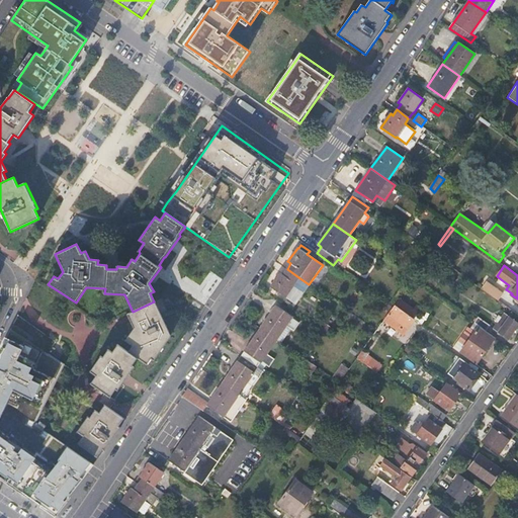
[(286,294),(298,277),(287,269),(283,274),(280,272),(270,286),(284,297),(286,294)]
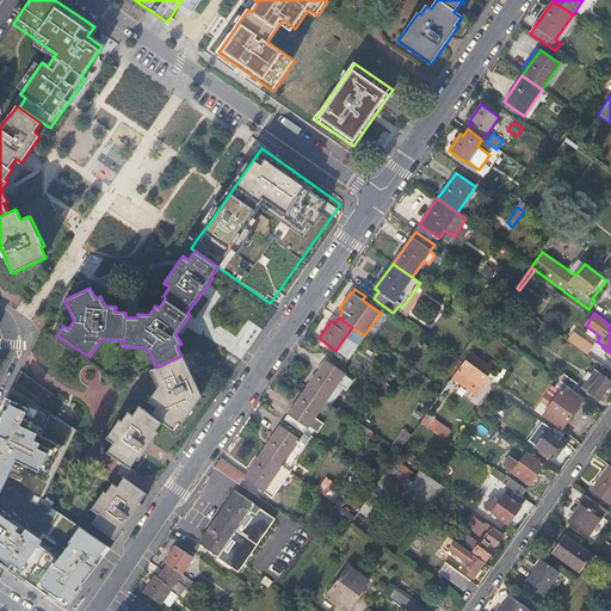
[(426,335),(431,339),(440,326),(434,322),(426,335)]
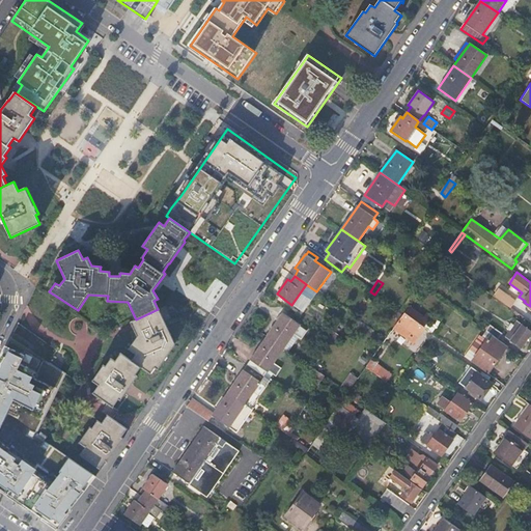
[(305,309),(316,291),(306,284),(294,302),(305,309)]
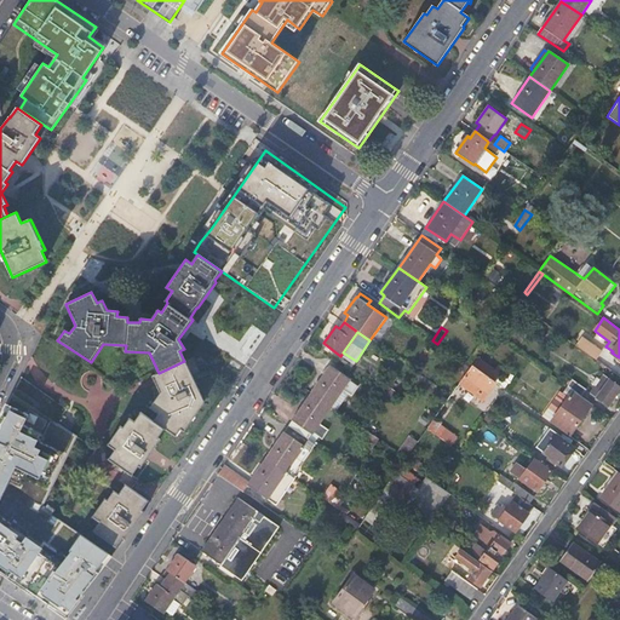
[(577,345),(595,359),(601,350),(583,337),(577,345)]
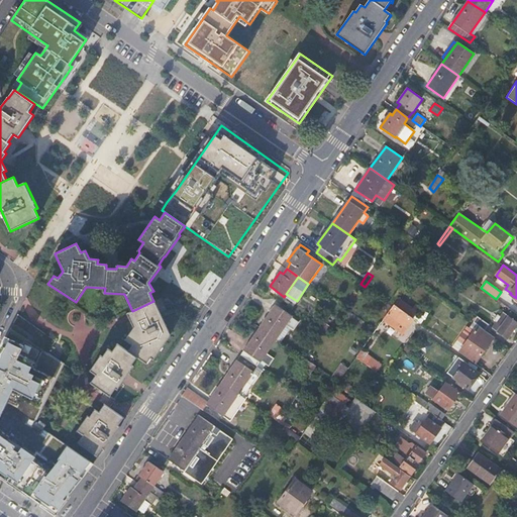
[(394,304),(411,316),(414,312),(397,299),(394,304)]
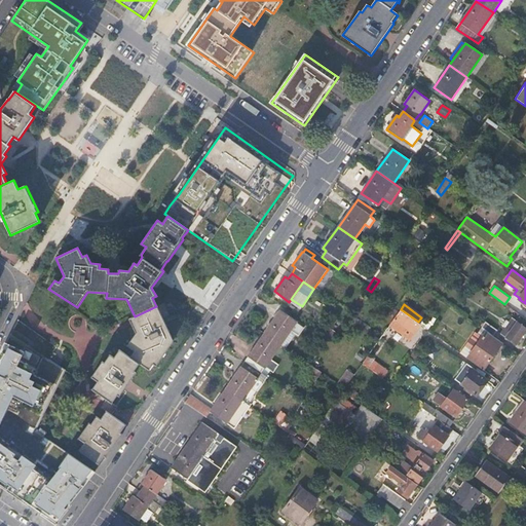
[(105,458),(122,435),(119,434),(124,425),(111,416),(117,407),(112,403),(118,395),(120,396),(135,373),(134,371),(140,364),(149,371),(154,364),(156,366),(174,342),(156,306),(135,316),(128,318),(136,333),(126,345),(135,350),(129,357),(119,350),(114,358),(110,355),(104,363),(102,362),(91,377),(98,381),(91,390),(107,401),(101,409),(105,412),(100,419),(96,417),(90,424),(88,423),(78,439),(84,443),(79,451),(99,464),(103,457),(105,458)]
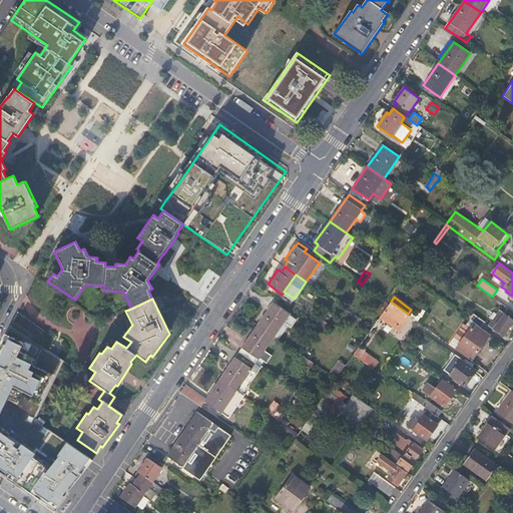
[(391,302),(376,323),(380,326),(384,322),(399,332),(410,316),(408,314),(391,302)]
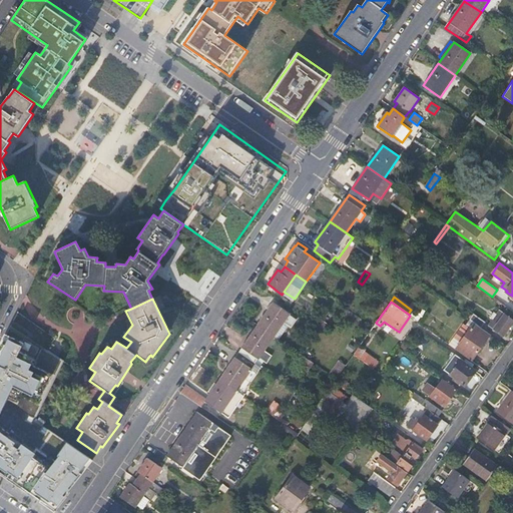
[(273,303),(258,325),(275,337),(285,322),(289,326),(292,327),(297,320),(273,303)]
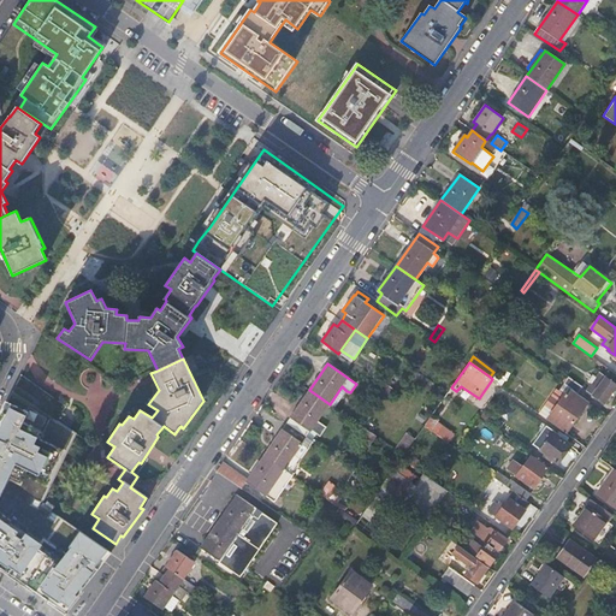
[(563,384),(578,394),(582,388),(568,377),(563,384)]
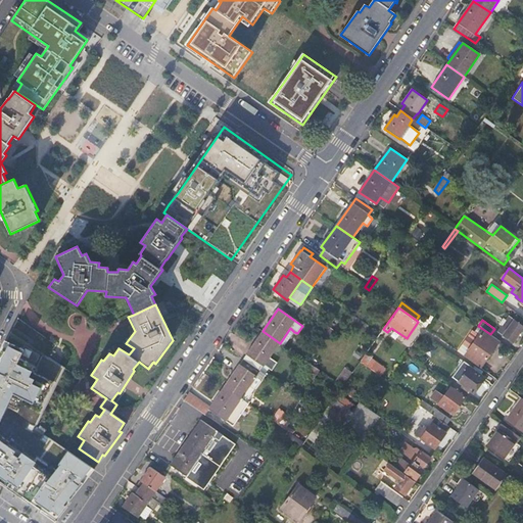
[(511,324),(507,321),(498,332),(512,342),(522,327),(522,326),(514,320),(511,324)]
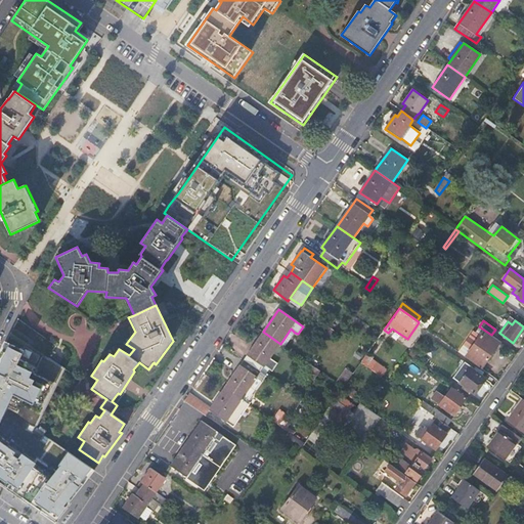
[(491,335),(479,326),(475,332),(480,336),(470,349),(466,356),(481,367),(500,342),(491,335)]
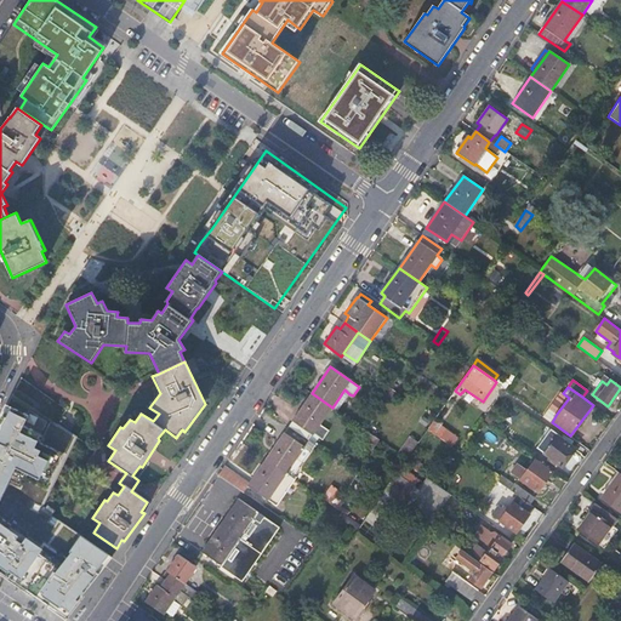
[(345,389),(332,408),(337,411),(349,394),(345,389)]
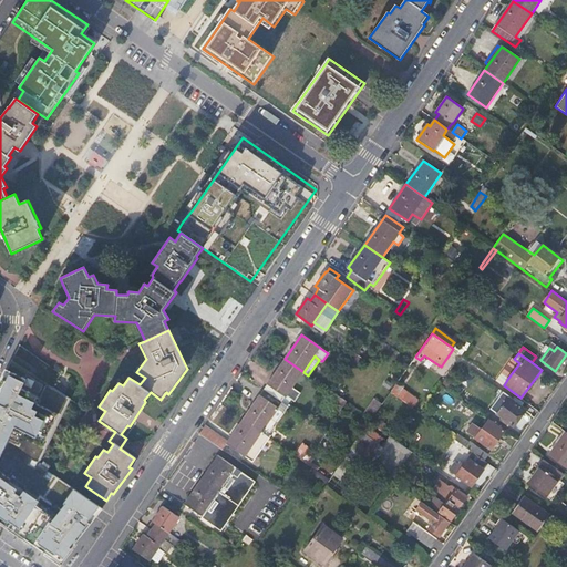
[(508,378),(519,363),(514,359),(512,358),(502,373),(508,378)]
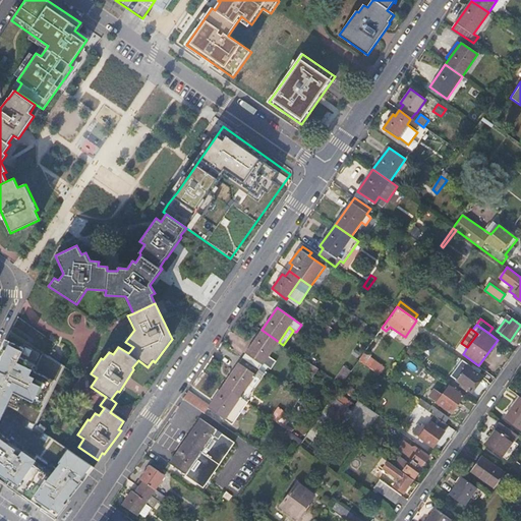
[(279,342),(262,330),(242,357),(264,372),(268,366),(271,369),(276,361),(269,356),(279,342)]
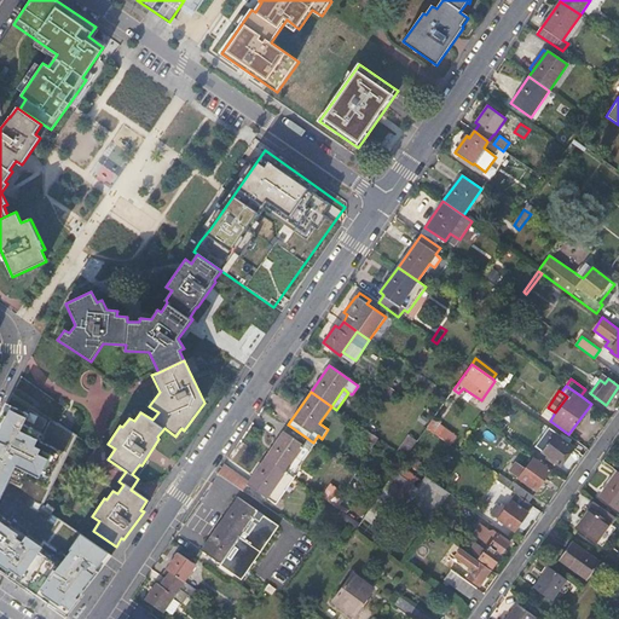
[(0,568),(65,614),(111,554),(51,513),(55,508),(47,503),(44,508),(41,507),(75,437),(57,423),(56,423),(13,393),(0,418),(0,568)]
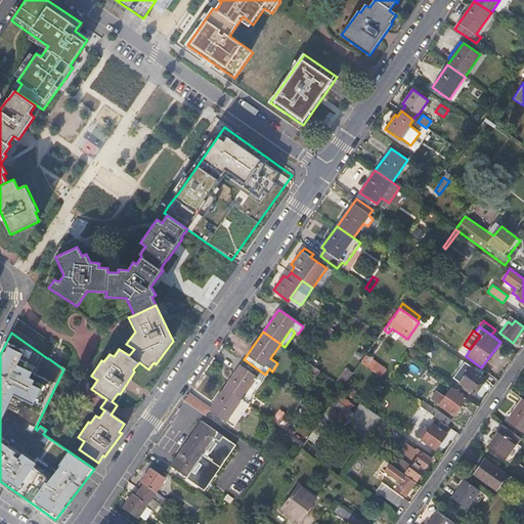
[(464,345),(459,351),(466,356),(470,349),(464,345)]
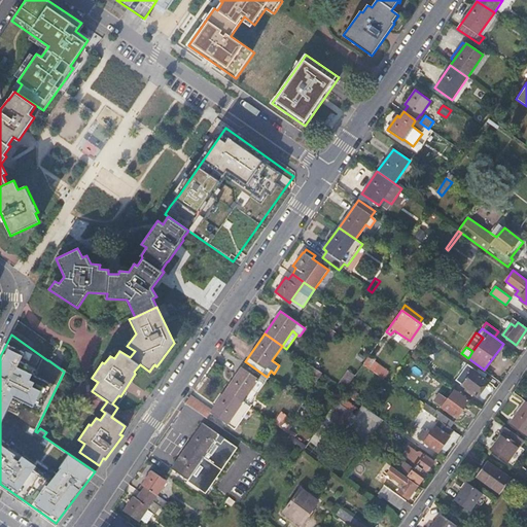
[(390,370),(372,356),(365,365),(383,379),(390,370)]
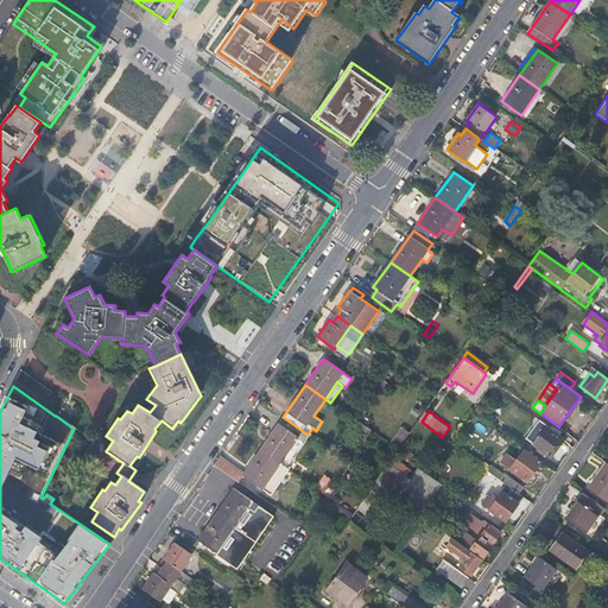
[(308,435),(283,417),(260,450),(279,463),(284,467),(308,435)]
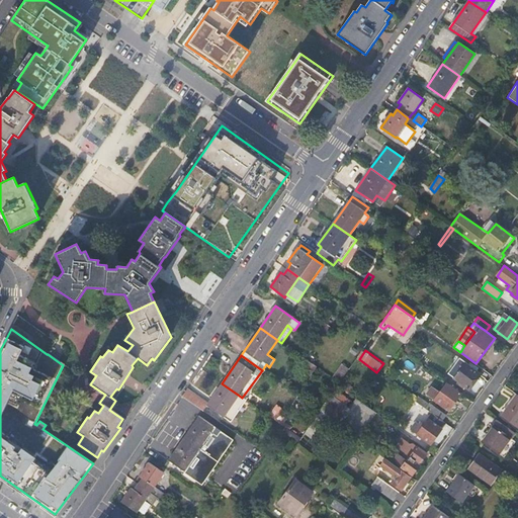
[(465,363),(466,361),(459,356),(448,371),(469,387),(480,373),(465,363)]
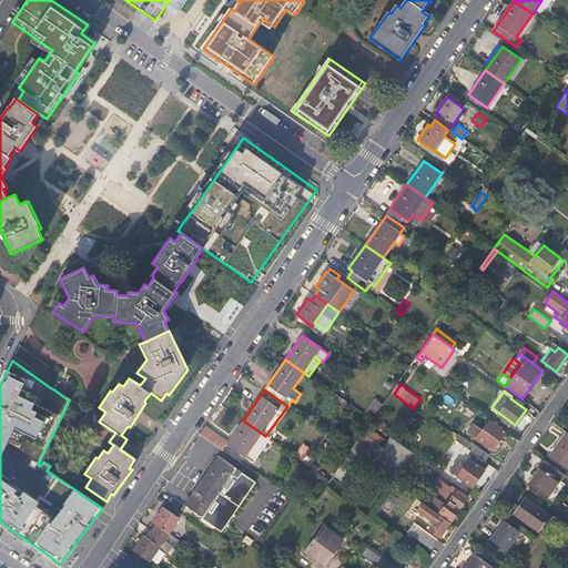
[(394,394),(391,392),(382,405),(382,406),(389,413),(399,398),(394,394)]
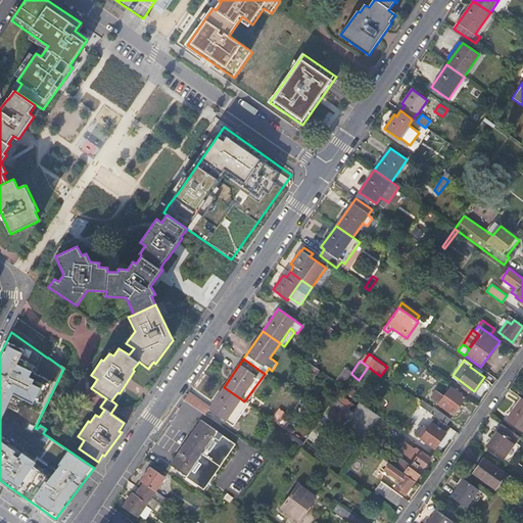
[(302,366),(311,373),(315,367),(305,362),(302,366)]
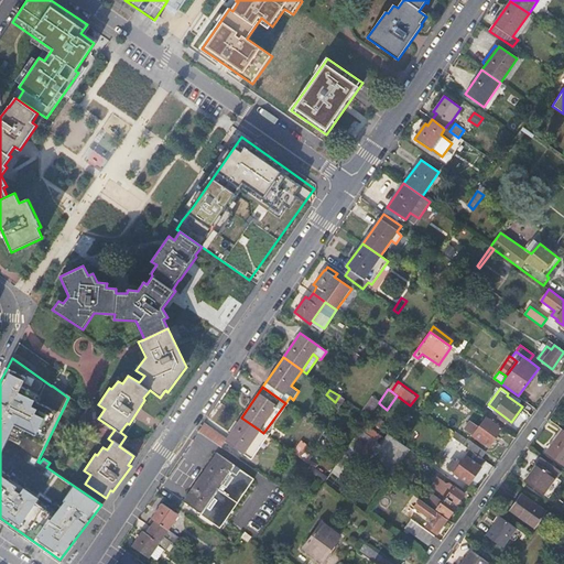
[(372,398),(361,412),(369,416),(379,403),(379,402),(372,398)]
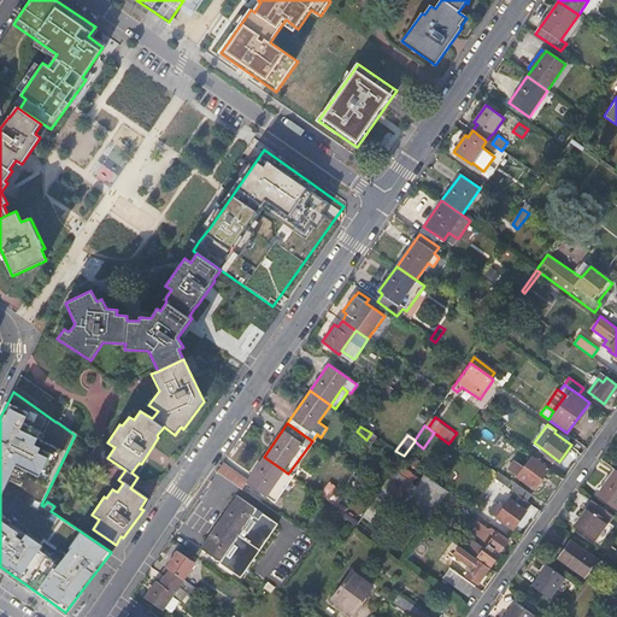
[(565,471),(577,452),(573,448),(560,468),(565,471)]
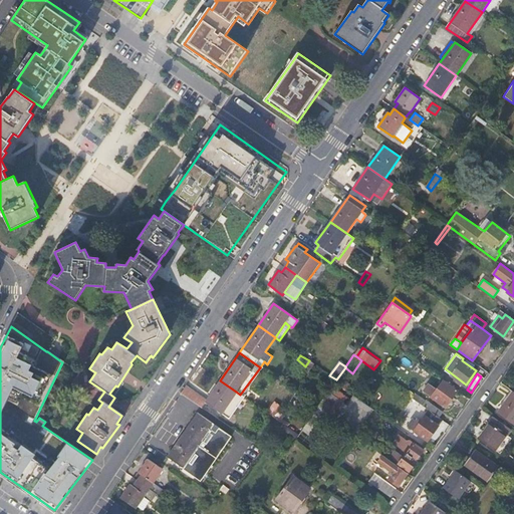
[(445,406),(458,390),(444,379),(438,389),(430,382),(424,390),(445,406)]
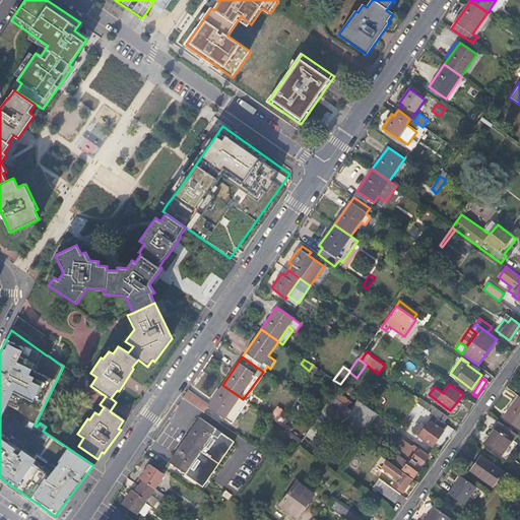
[(222,385),(208,404),(207,406),(223,417),(230,423),(246,401),(243,399),(239,396),(222,385)]
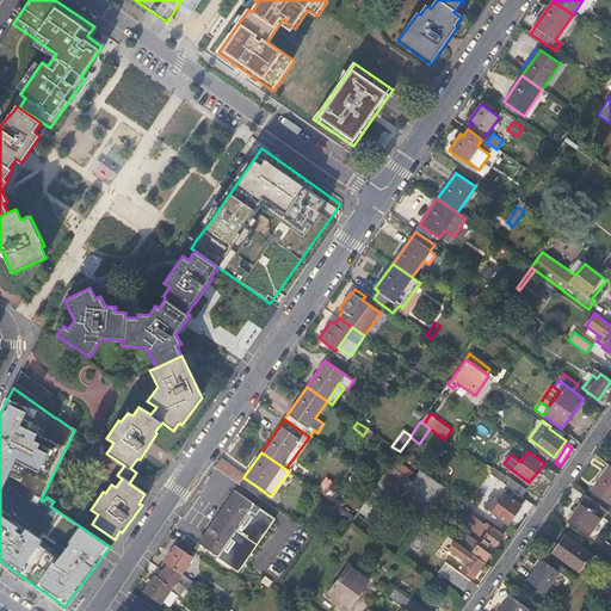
[(397,454),(362,506),(383,523),(401,498),(423,512),(425,508),(427,510),(430,506),(433,501),(437,497),(414,479),(420,470),(397,454)]
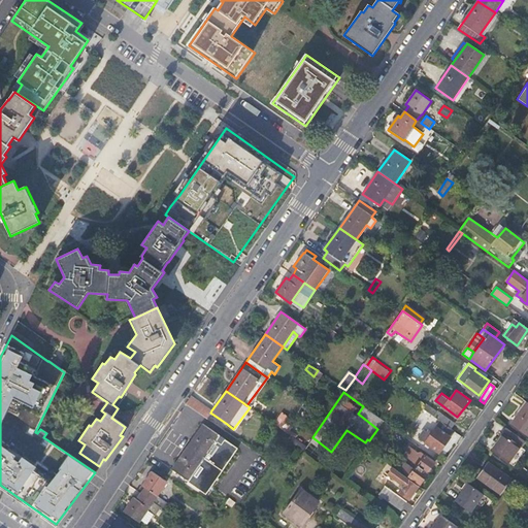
[(211,410),(191,395),(185,404),(206,419),(210,413),(211,410)]
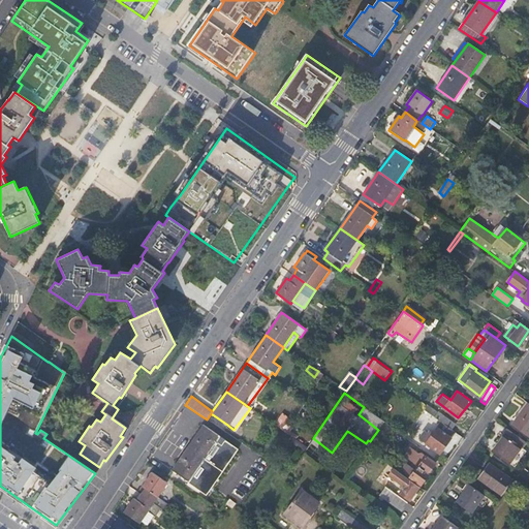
[(528,435),(528,404),(526,402),(511,423),(528,435)]
